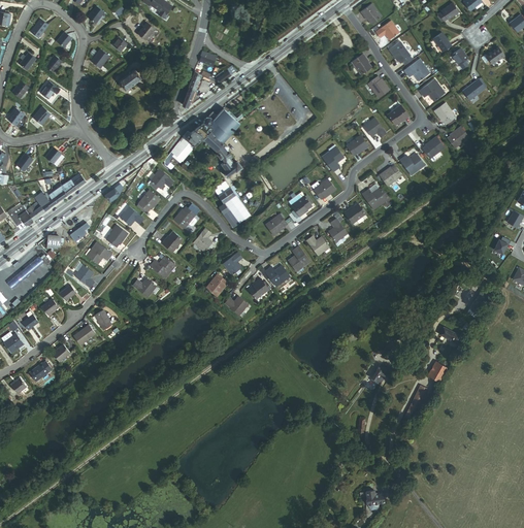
[(169,5),(160,0),(150,0),(151,0),(150,0),(141,0),(139,4),(145,8),(146,5),(158,12),(157,14),(161,18),(169,5)]
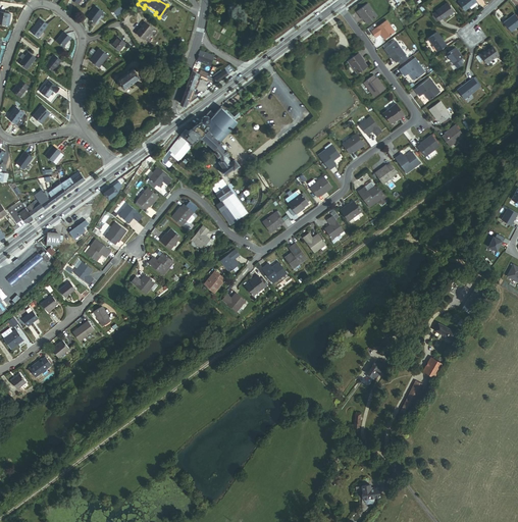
[(465,10),(476,1),(475,0),(460,0),(458,1),(465,10)]
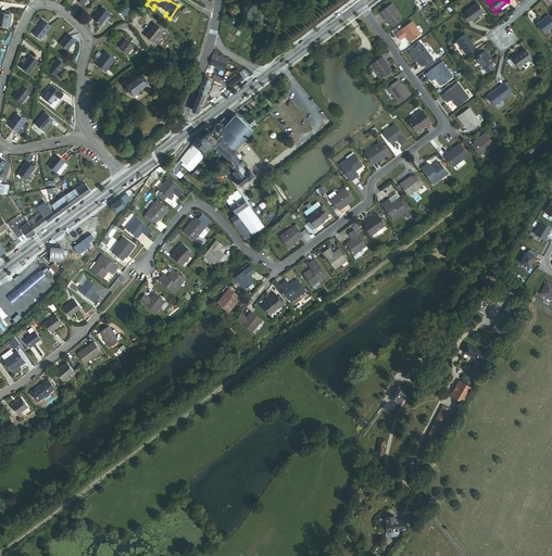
[(392,25),(403,16),(392,2),(380,11),(385,16),(386,16),(388,20),(392,25)]
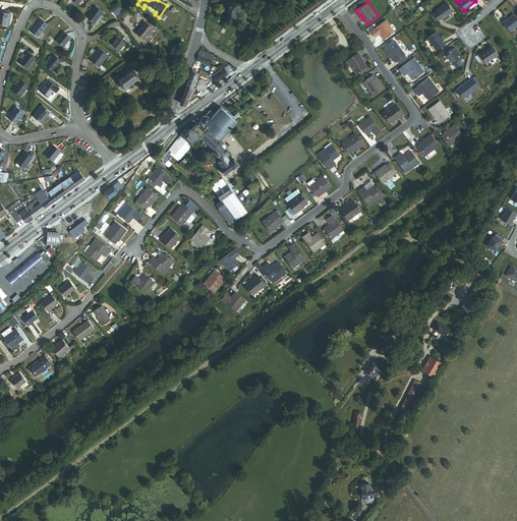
[(442,19),(453,10),(447,2),(435,10),(436,10),(441,18),(442,19)]
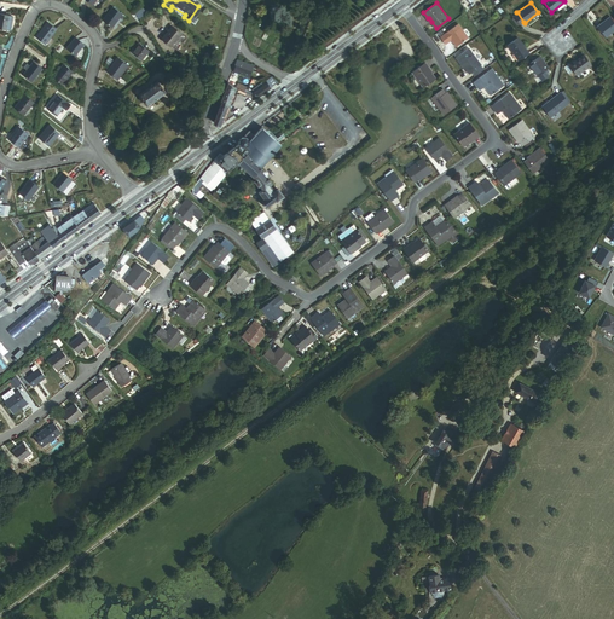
[(133,15),(139,21),(146,13),(140,7),(133,15)]
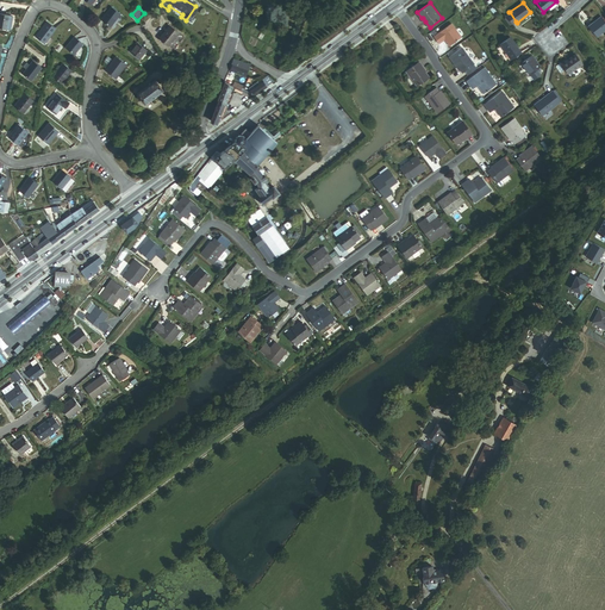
[(100,22),(110,29),(119,16),(110,8),(100,22)]
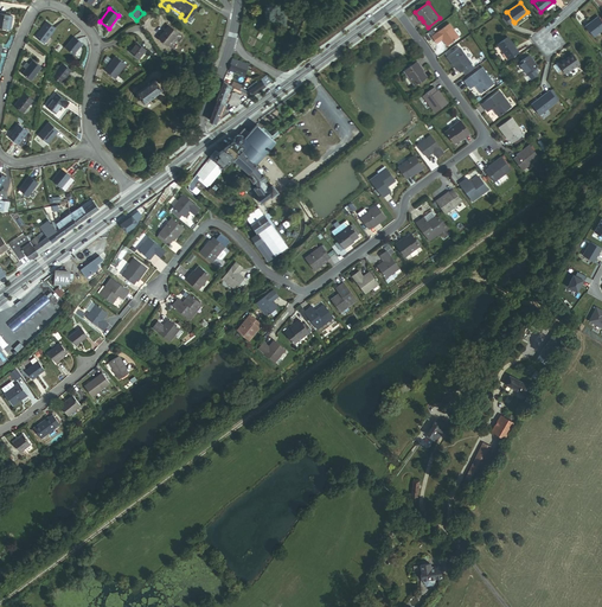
[(510,24),(513,21),(507,12),(504,16),(510,24)]
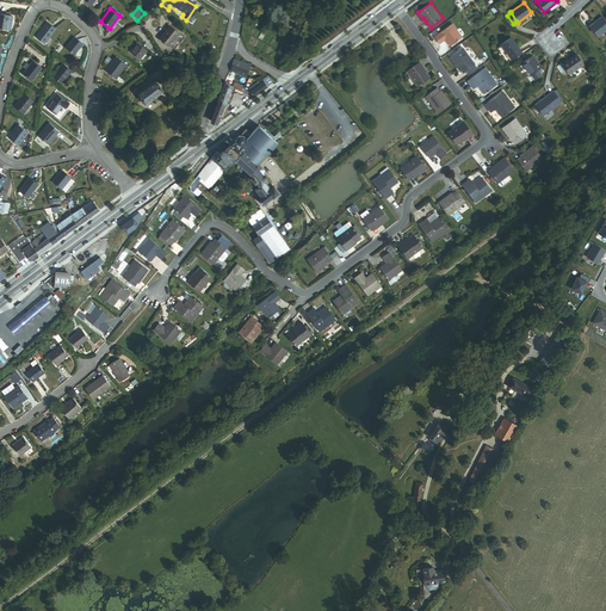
[(0,29),(7,30),(10,17),(0,14),(0,29)]
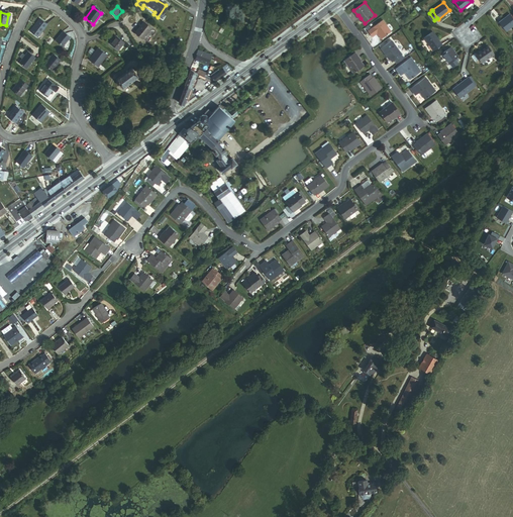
[(506,30),(512,24),(512,17),(509,13),(499,21),(506,30)]
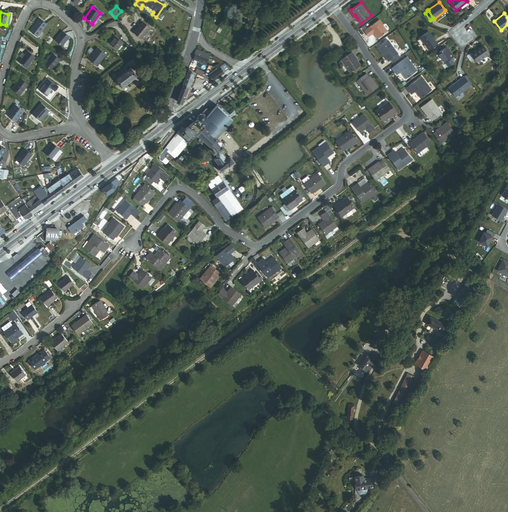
[(26,30),(33,36),(43,23),(36,18),(26,30)]
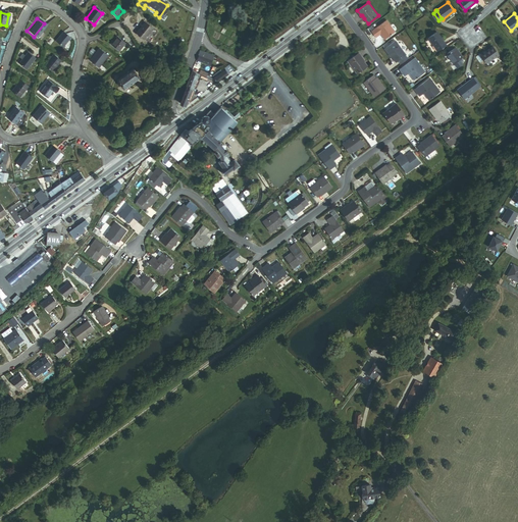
[(386,38),(396,31),(387,19),(372,32),(377,37),(381,34),(382,33),(386,38)]
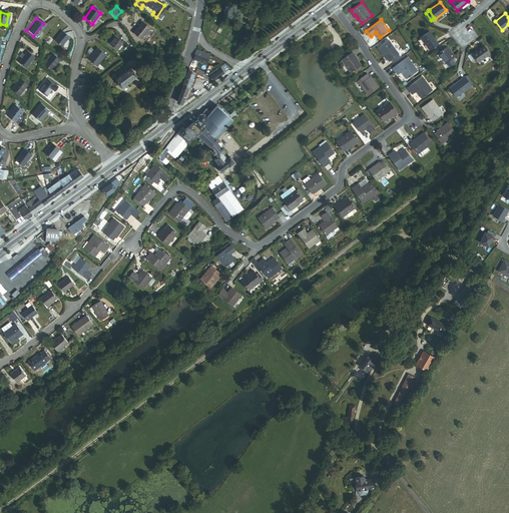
[(133,31),(140,38),(149,29),(142,22),(133,31)]
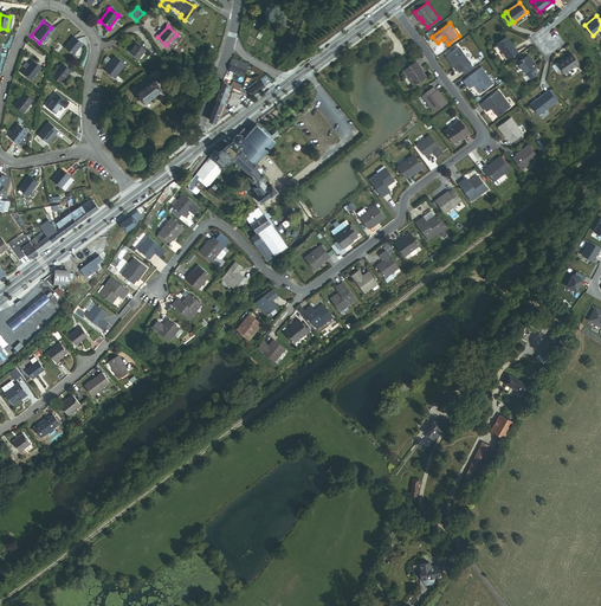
[(496,42),(506,57),(516,50),(506,34),(496,42)]
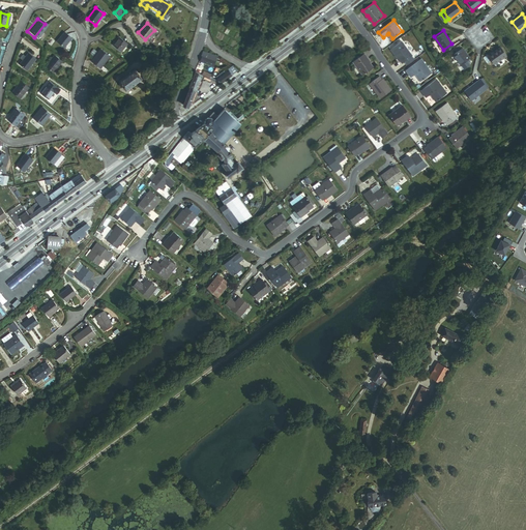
[(54,41),(61,48),(68,38),(61,32),(54,41)]
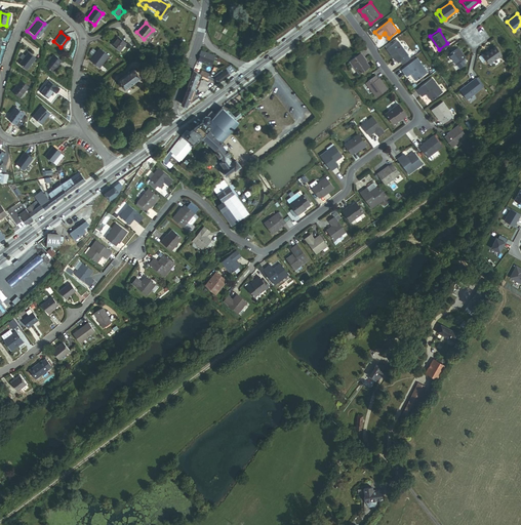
[(112,45),(121,50),(126,43),(118,37),(112,45)]
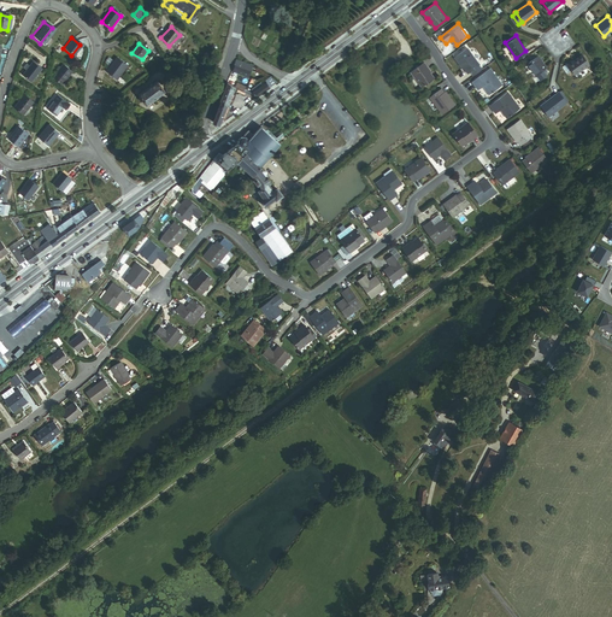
[(469,74),(481,65),(469,48),(455,58),(460,65),(462,64),(466,70),(469,74)]
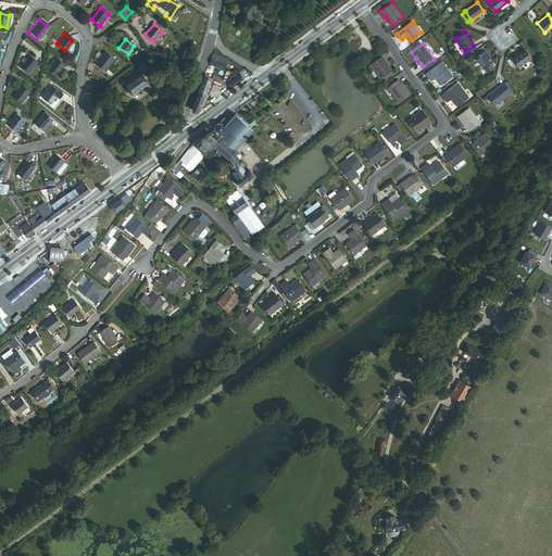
[(481,47),(473,53),(475,57),(484,50),(481,47)]
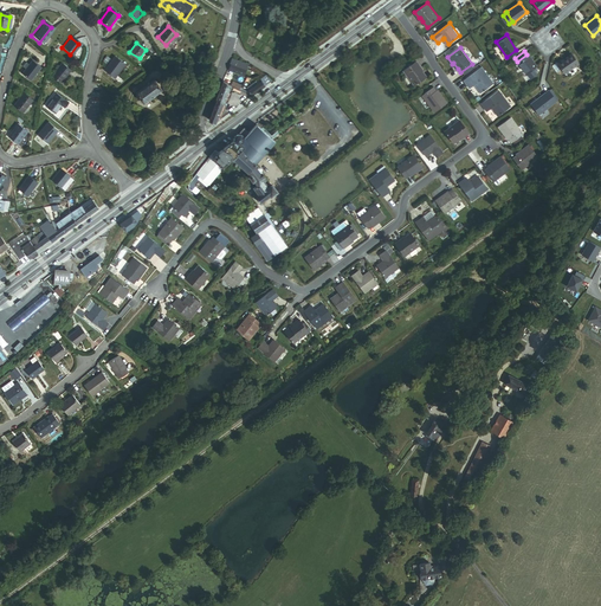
[(524,73),(535,66),(528,55),(527,55),(517,62),(524,73)]
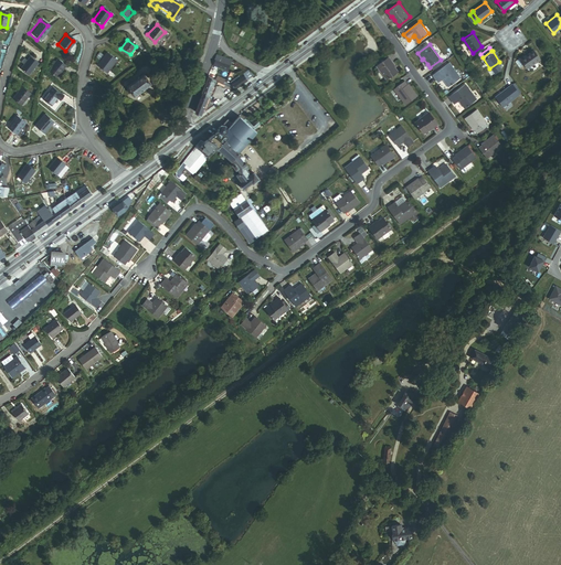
[(519,60),(526,68),(539,60),(532,51),(519,60)]
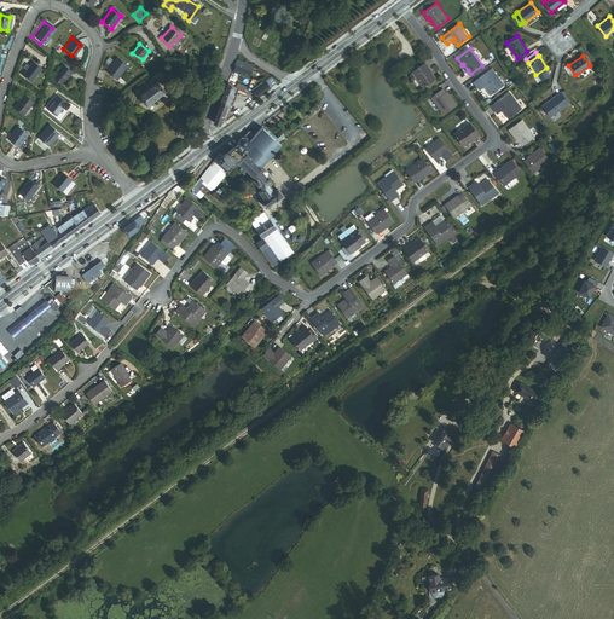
[(102,73),(111,81),(123,68),(113,59),(102,73)]
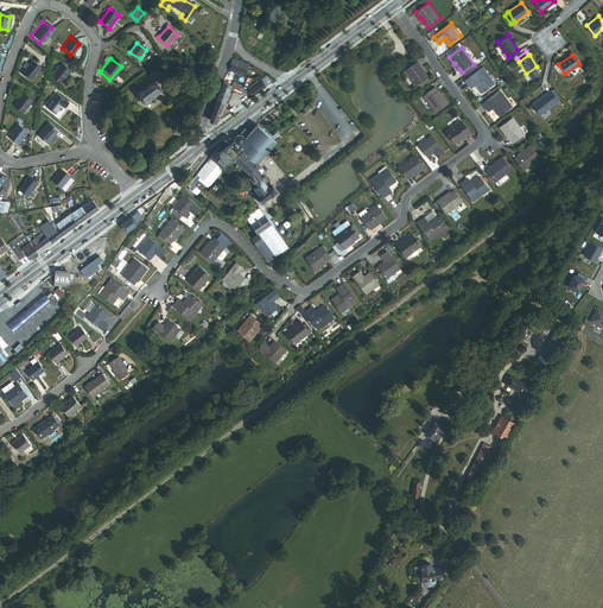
[(23,73),(32,81),(42,68),(33,61),(23,73)]
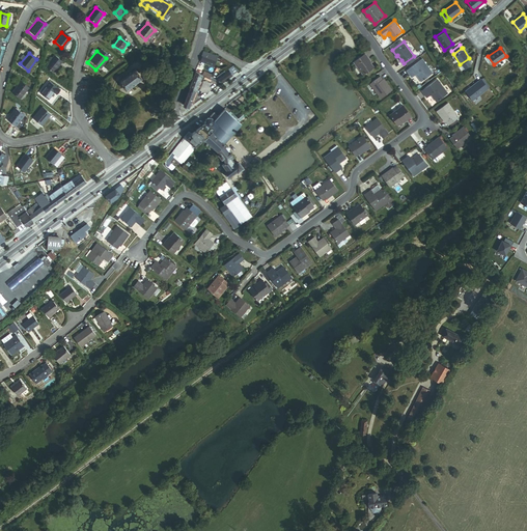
[(354,62),(364,75),(375,67),(370,62),(368,59),(369,59),(365,53),(354,62)]
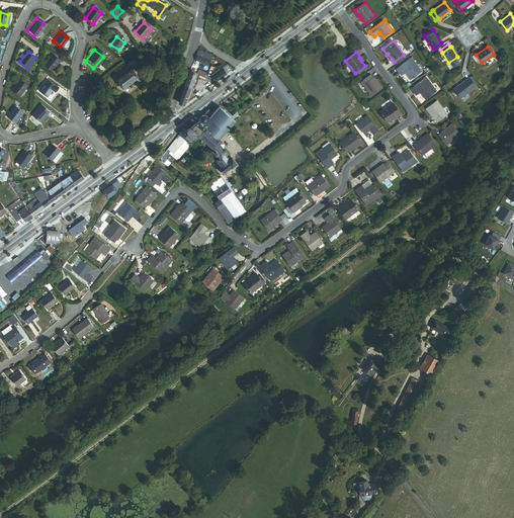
[(45,65),(53,71),(61,60),(54,54),(45,65)]
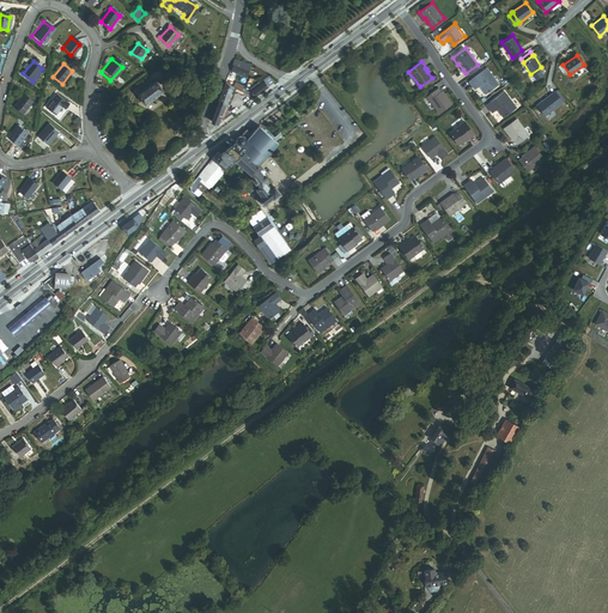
[(241,68),(232,65),(231,71),(247,77),(250,67),(242,65),(241,68)]
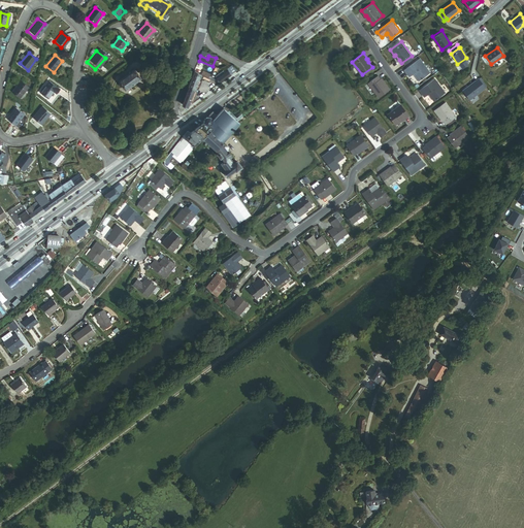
[(420,80),(429,74),(424,68),(426,66),(421,59),(405,70),(411,76),(415,73),(420,80)]
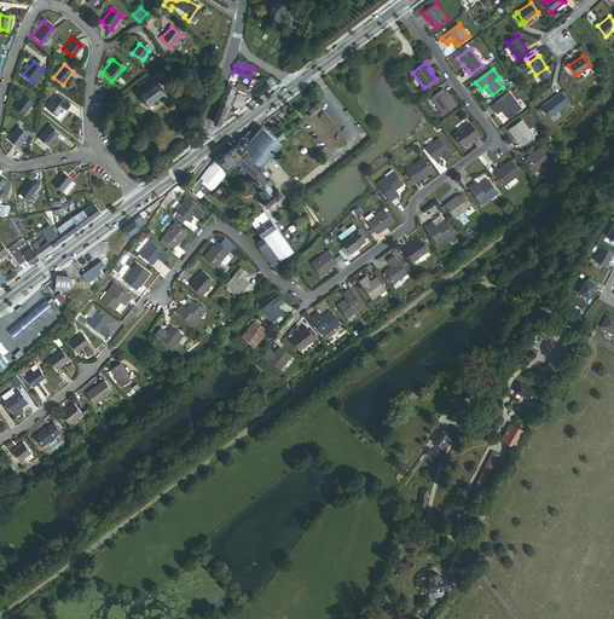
[(254,97),(267,86),(262,81),(249,91),(254,97)]
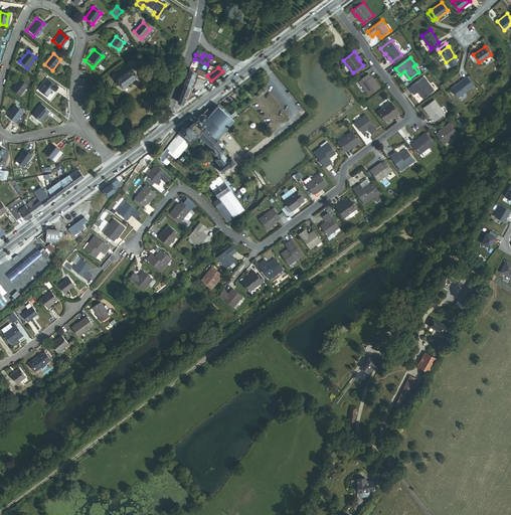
[(111,81),(118,90),(133,77),(127,69),(111,81)]
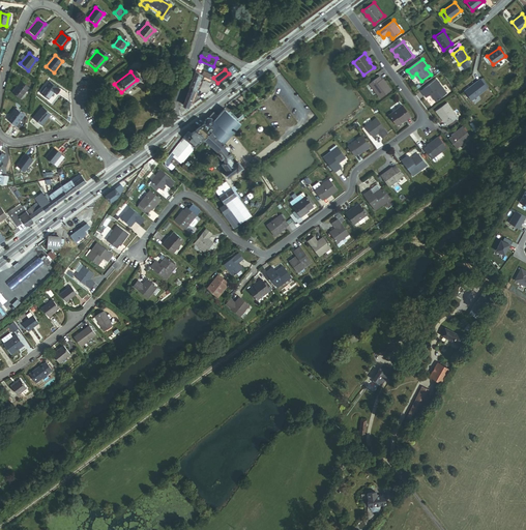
[(190,101),(192,102),(200,82),(198,81),(200,76),(197,75),(193,72),(186,89),(187,89),(181,106),(187,108),(190,101)]
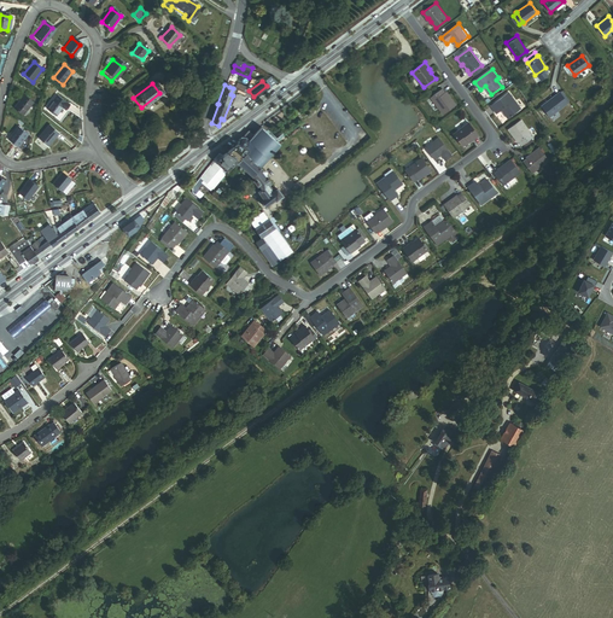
[(444,115),(457,105),(451,98),(450,99),(447,93),(443,89),(431,98),(444,115)]
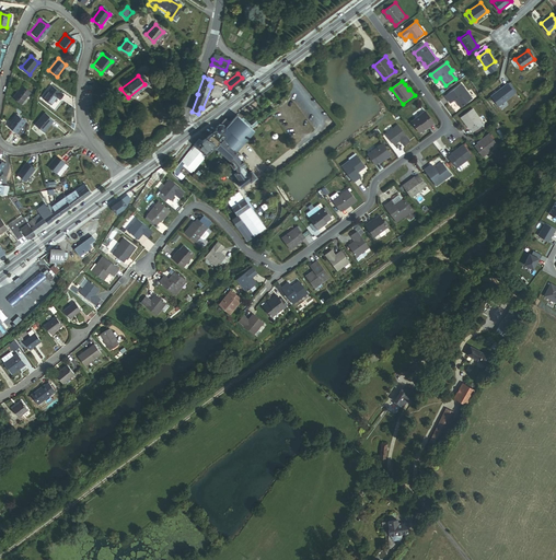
[(490,94),(496,104),(513,93),(507,83),(490,94)]
